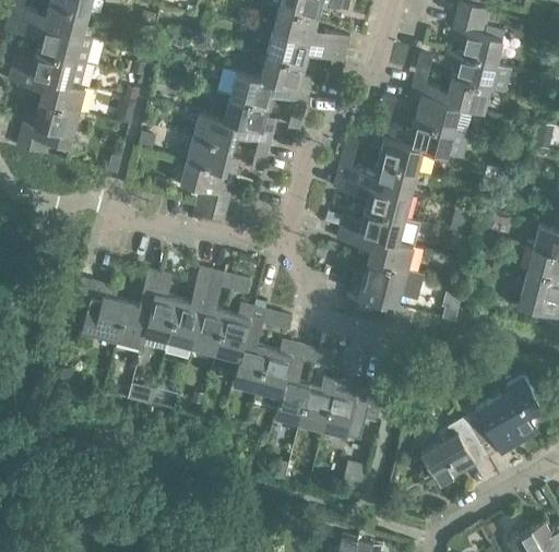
[(92,0),(50,0),(49,4),(88,15),(92,0)]
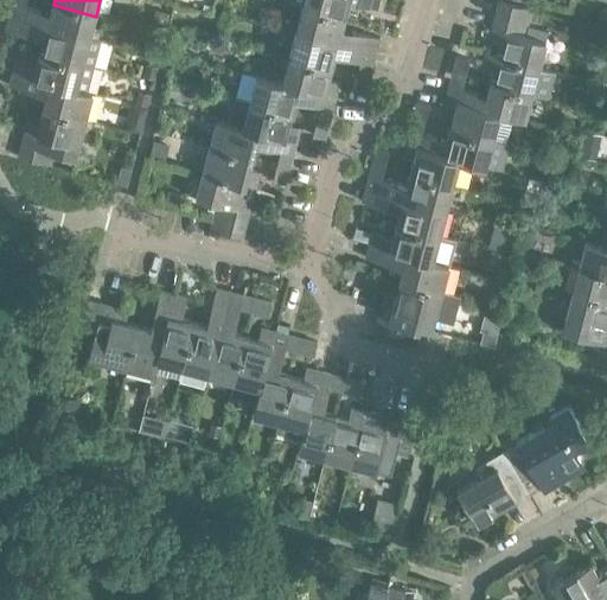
[(304,8),(304,11),(345,21),(349,7),(359,10),(358,12),(369,14),(372,1),(365,0),(294,0),(293,5),(304,8)]
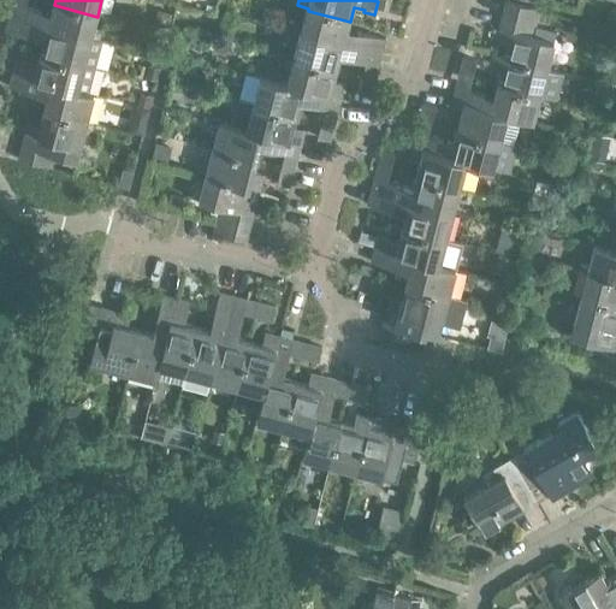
[(13,7),(10,21),(90,42),(101,46),(110,48),(112,36),(104,34),(107,19),(98,17),(54,5),(51,19),(41,17),(41,16),(13,7)]
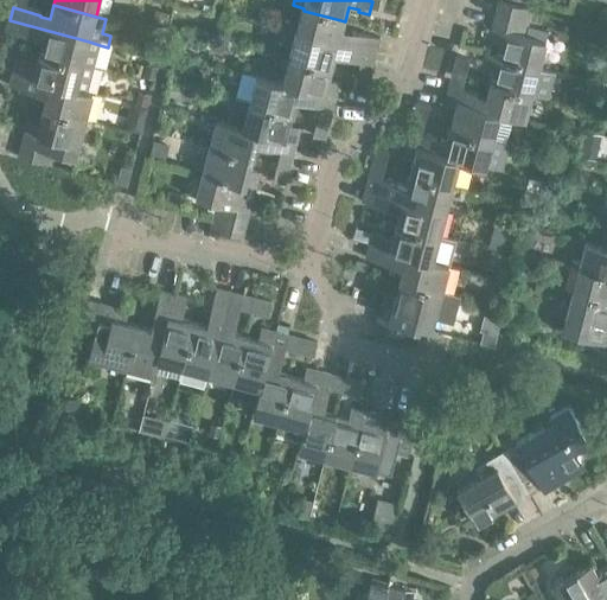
[(528,27),(531,16),(499,7),(496,19),(528,27)]
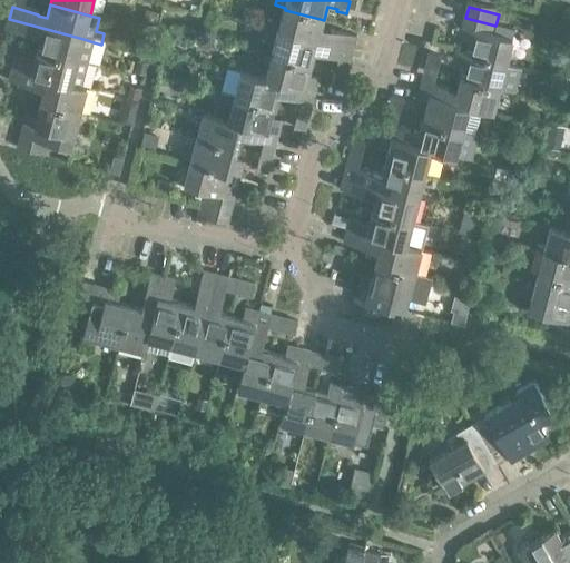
[(321,32),(324,20),(285,10),(278,35),(353,55),(356,40),(331,33),(331,36),(321,32)]
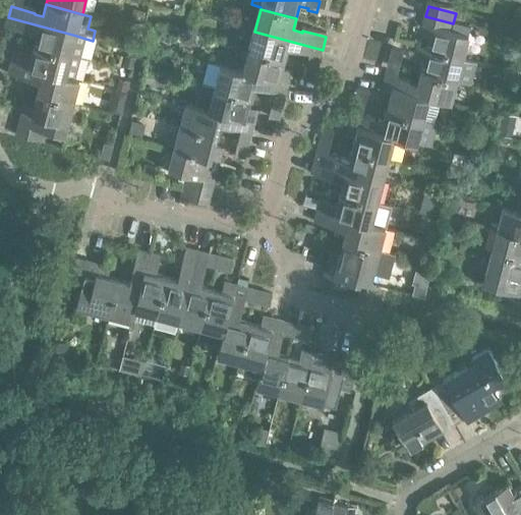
[(429,42),(426,52),(463,62),(468,40),(450,36),(453,23),(425,16),(419,41),(420,41),(420,40),(429,42)]
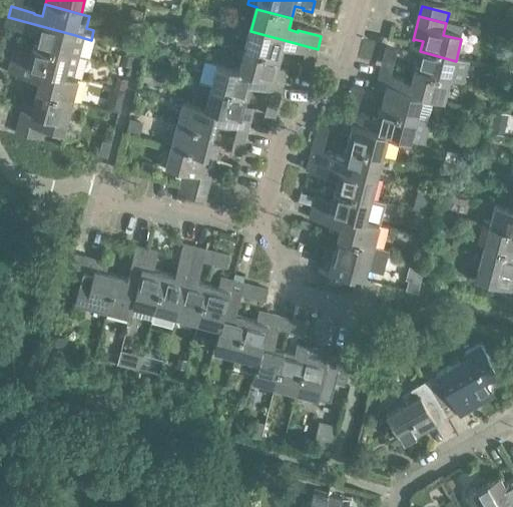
[(34,48),(69,57),(79,60),(84,38),(75,35),(8,17),(5,29),(28,36),(28,35),(37,37),(34,48)]
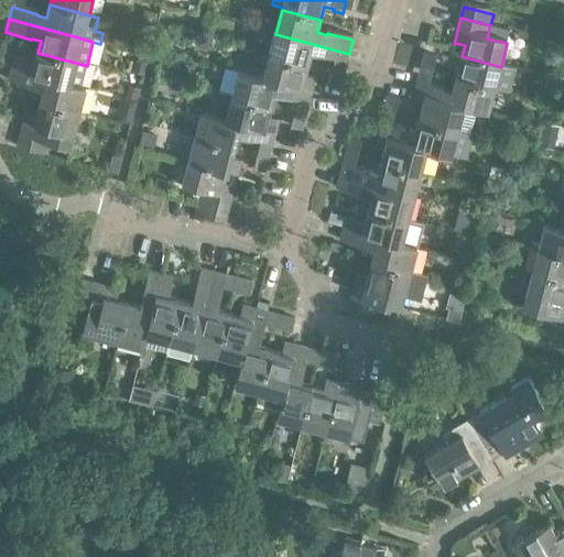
[(346,65),(349,54),(275,34),(269,57),(308,67),(311,55),(321,57),(321,58),(346,65)]
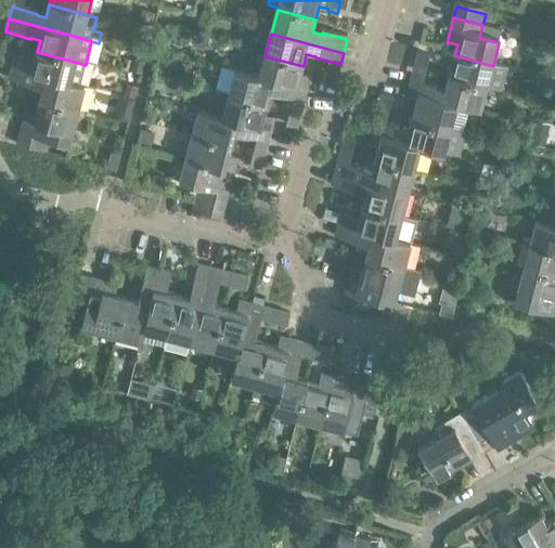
[(86,65),(75,62),(37,52),(34,65),(24,63),(25,62),(15,59),(12,70),(69,85),(69,86),(79,88),(86,65)]
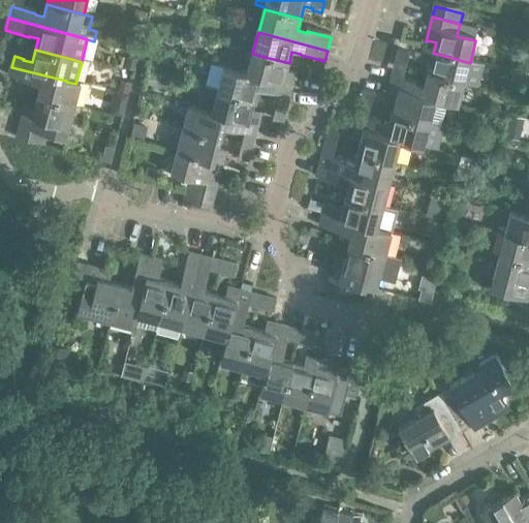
[(430,65),(427,77),(464,86),(478,90),(485,67),(470,63),(433,53),(433,54),(424,51),(419,63),(421,64),(422,63),(430,65)]
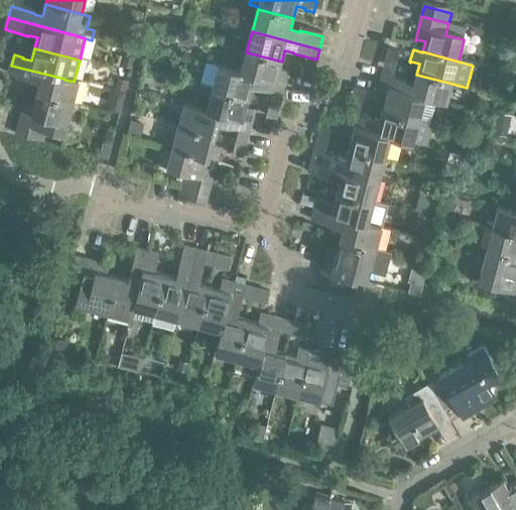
[(240,75),(285,87),(288,75),(287,75),(287,76),(278,74),(282,61),(246,52),(241,74),(240,74),(240,75)]
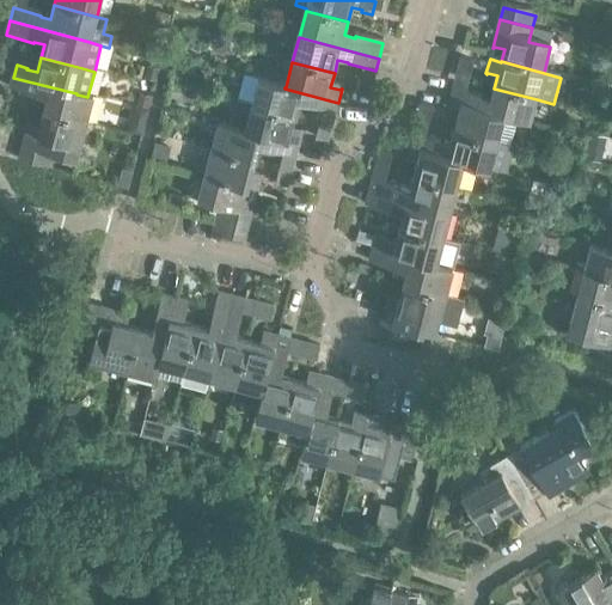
[(472,66),(460,62),(458,74),(470,78),(472,66)]
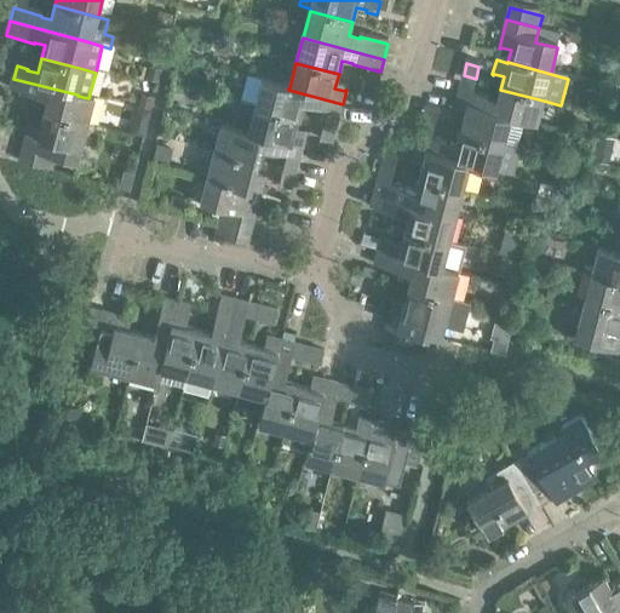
[(339,118),(343,106),(343,104),(288,90),(288,89),(248,78),(241,106),(298,120),(302,107),(311,109),(311,110),(339,118)]
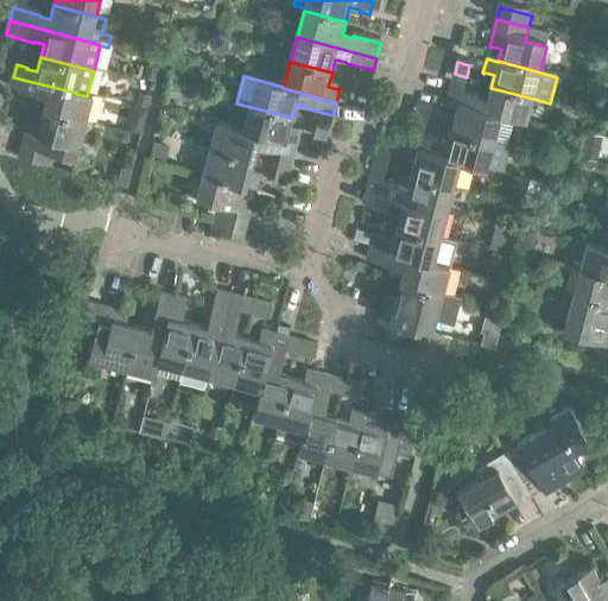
[(48,100),(44,114),(86,125),(93,97),(87,96),(76,94),(76,93),(13,77),(10,92),(37,99),(37,97),(48,100)]
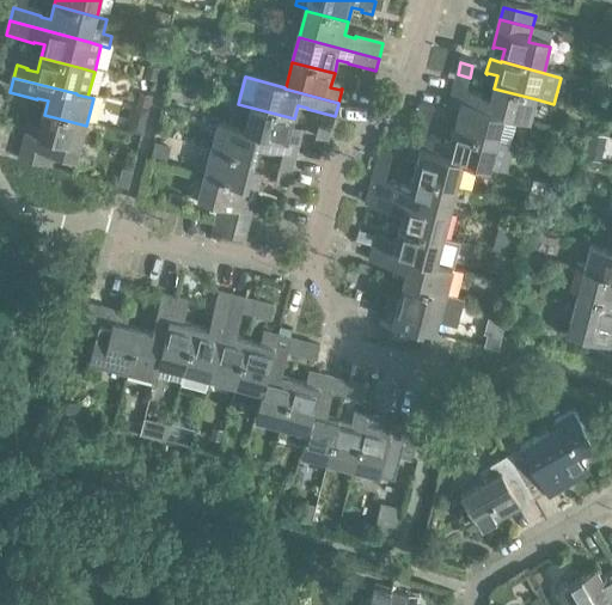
[(368,101),(371,87),(359,85),(355,97),(368,101)]
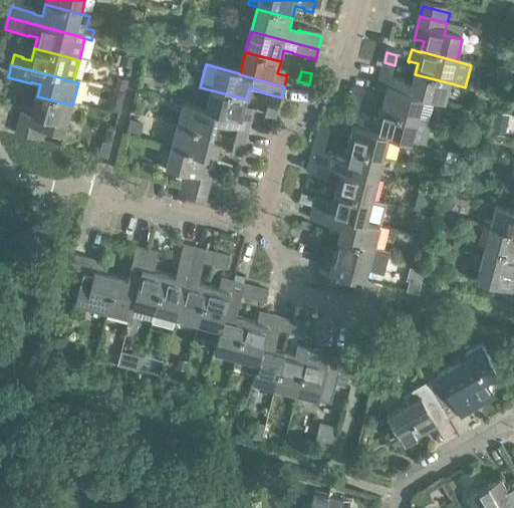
[(380,76),(377,88),(423,100),(434,103),(445,106),(451,83),(415,74),(412,86),(404,84),(404,82),(380,76)]
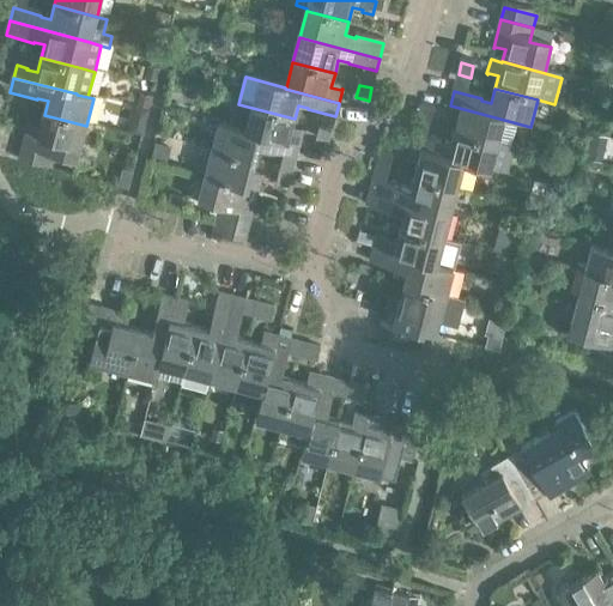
[(231,129),(246,133),(298,149),(303,134),(302,134),(301,135),(291,132),(295,119),(238,104),(231,129)]
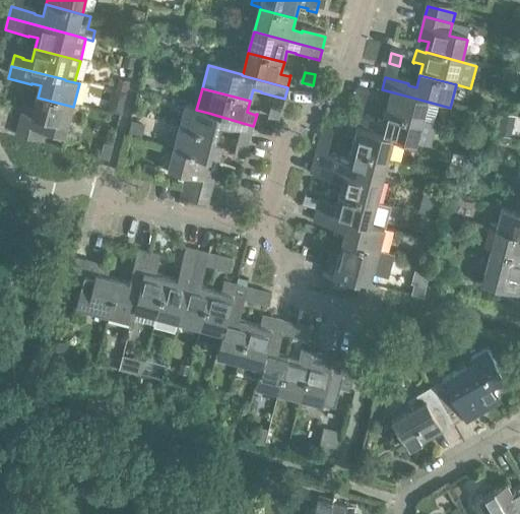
[(439,105),(428,102),(382,89),(379,101),(380,102),(380,101),(389,103),(386,113),(421,123),(434,126),(439,105)]
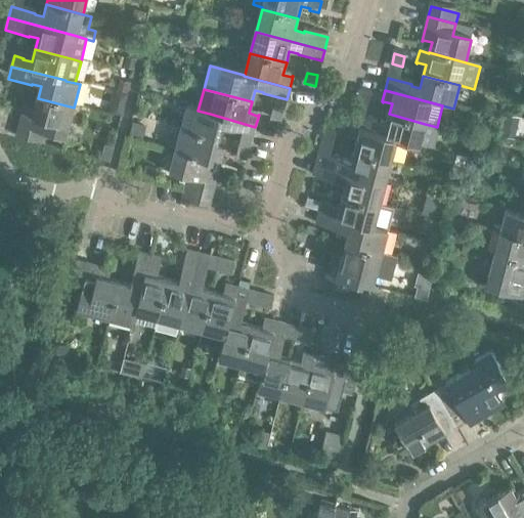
[(359,92),(357,102),(367,105),(370,94),(359,92)]
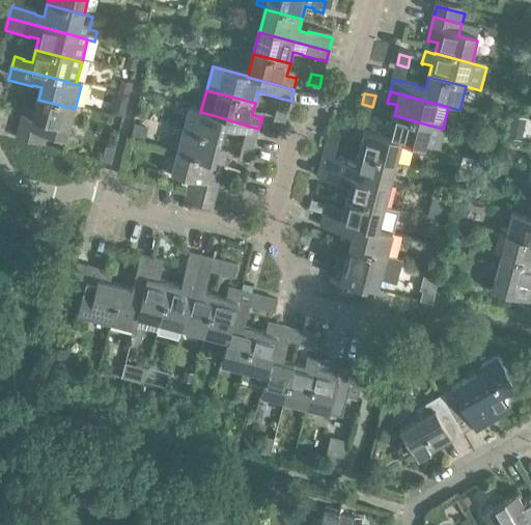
[(19,132),(47,139),(65,143),(75,109),(38,100),(35,111),(26,109),(26,108),(25,107),(19,132)]
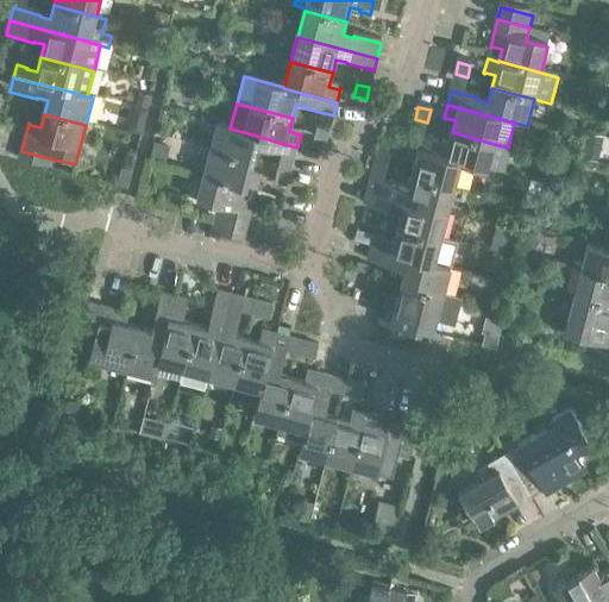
[(129,126),(125,136),(131,138),(140,140),(140,139),(144,129),(145,125),(133,121),(129,126)]
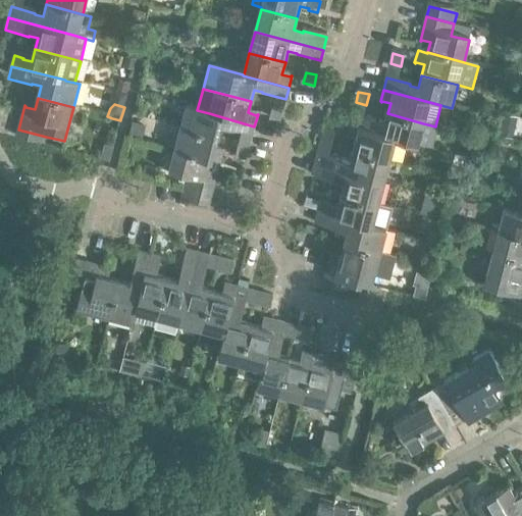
[(254,126),(209,113),(197,110),(187,107),(180,130),(216,140),(219,127),(228,130),(227,132),(252,138),(254,126)]
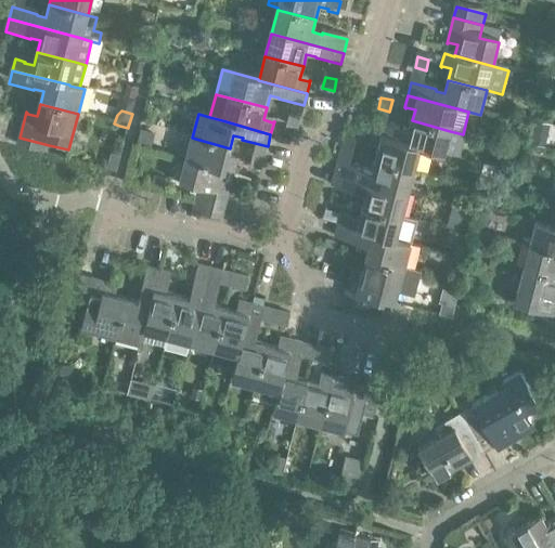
[(376,116),(371,135),(420,148),(420,149),(430,153),(443,156),(450,131),(412,120),(409,134),(399,132),(399,130),(385,127),(387,119),(376,116)]
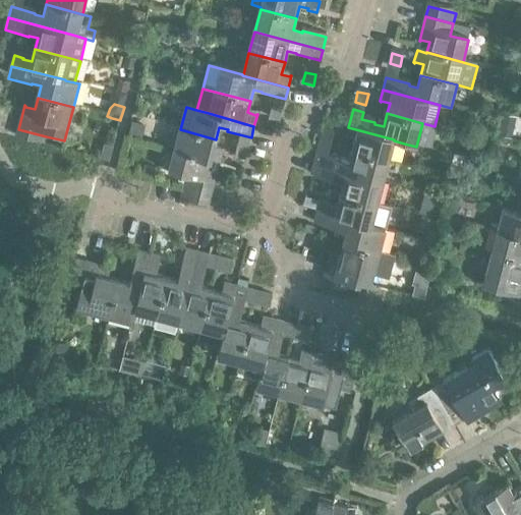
[(279,123),(282,113),(271,110),(269,121),(279,123)]
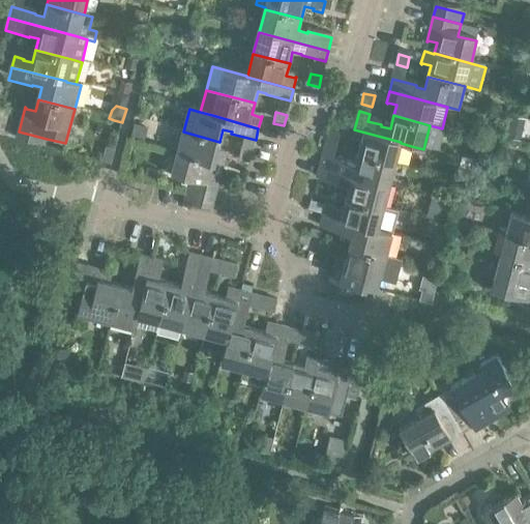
[(361,143),(358,154),(394,165),(406,167),(411,146),(401,143),(401,142),(354,129),(351,142),(352,142),(352,141),(361,143)]
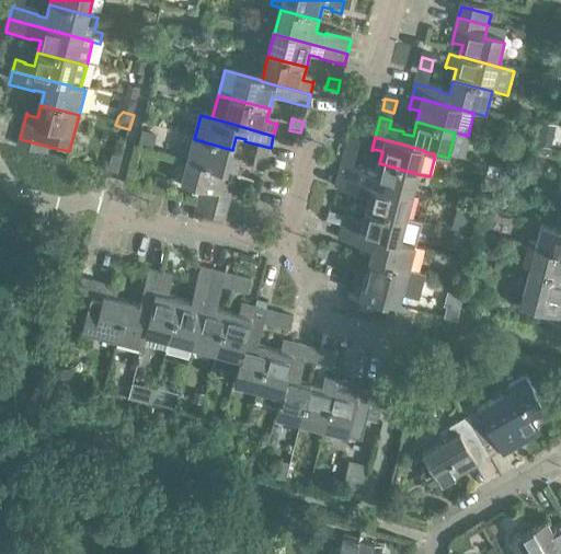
[(20,139),(18,149),(16,150),(47,158),(49,147),(20,139)]
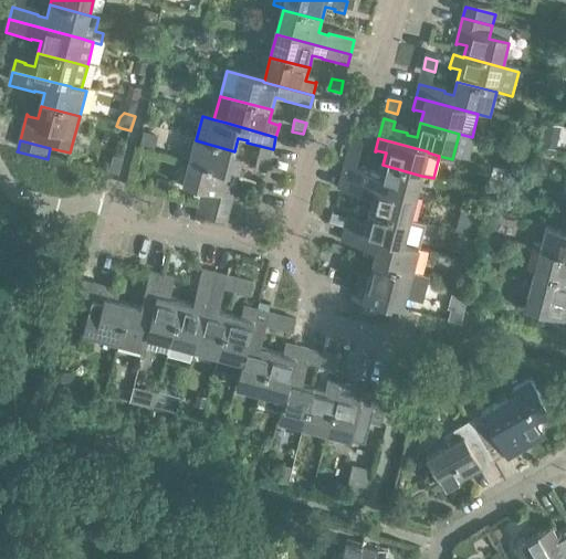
[(196,140),(189,166),(228,177),(228,176),(239,179),(242,166),(241,165),(240,167),(231,164),(234,151),(196,140)]
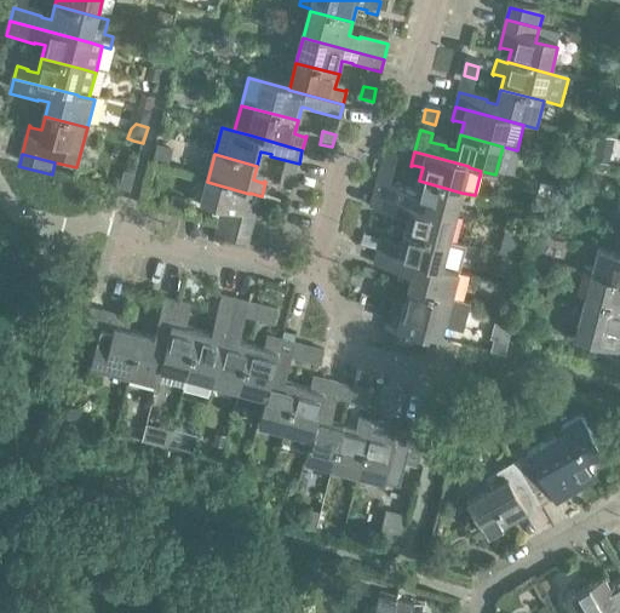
[(385,155),(382,167),(394,171),(397,158),(385,155)]
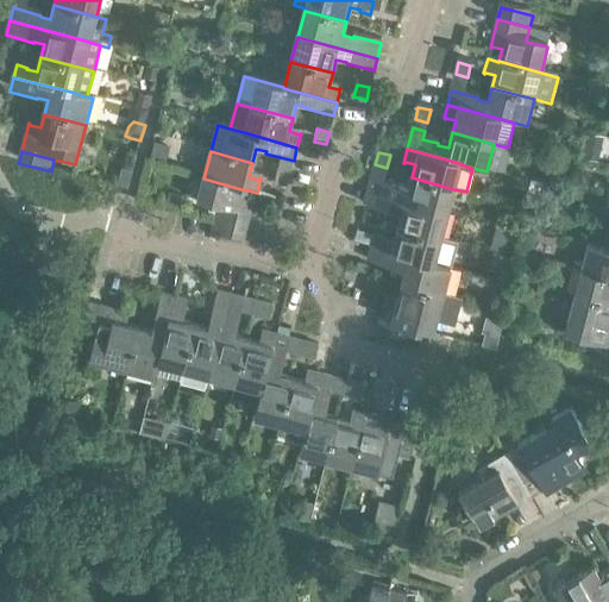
[(274,186),(286,189),(289,177),(277,174),(274,186)]
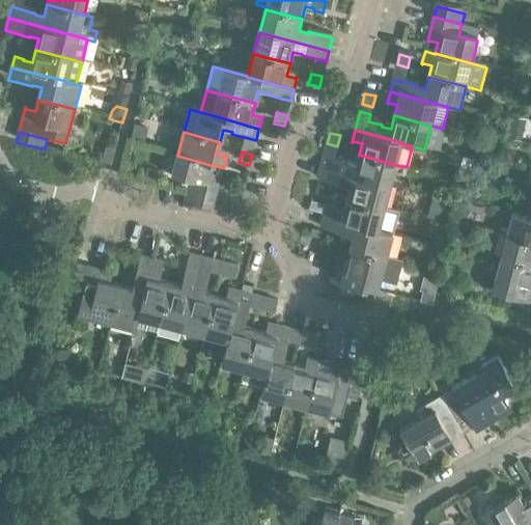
[(319,169),(390,188),(395,165),(359,155),(356,167),(346,165),(347,164),(323,158),(319,169)]
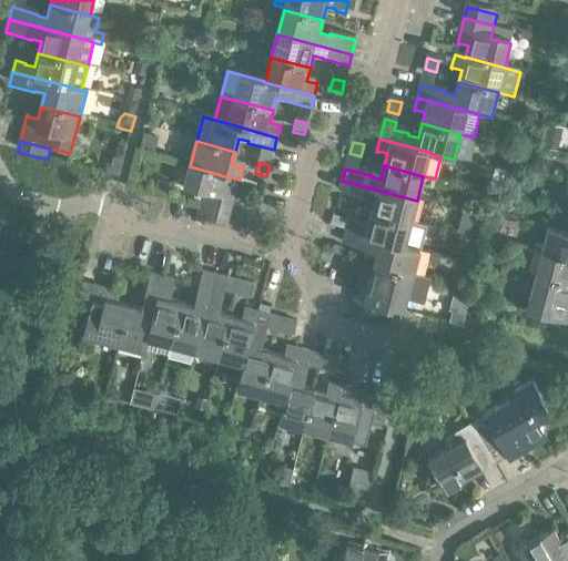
[(229,177),(190,166),(183,191),(203,195),(200,207),(230,215),(236,190),(235,190),(235,191),(225,189),(229,177)]
